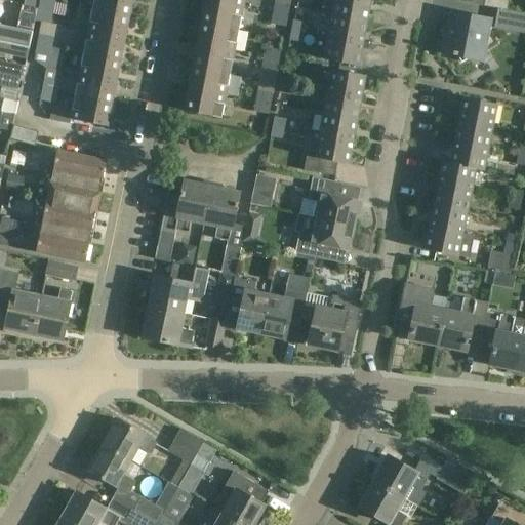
[(55,2),(46,0),(39,0),(38,8),(53,12),(55,2)]
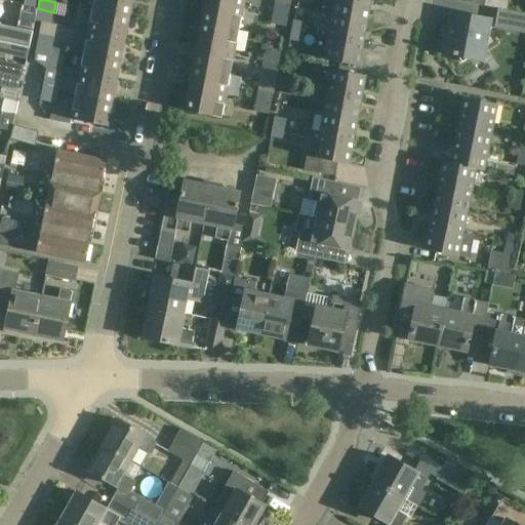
[(132,0),(94,0),(92,9),(129,17),(132,0)]
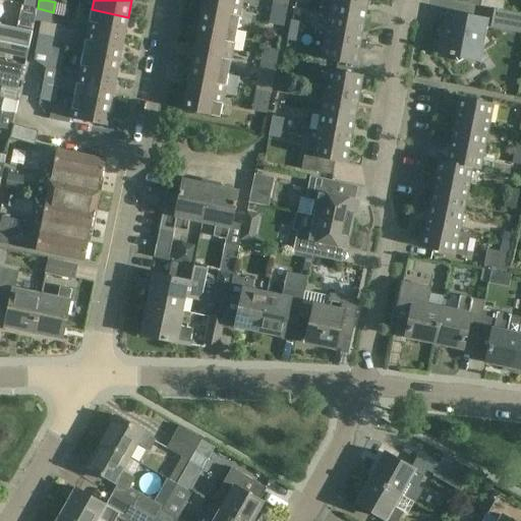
[(366,0),(335,0),(332,15),(363,21),(366,0)]
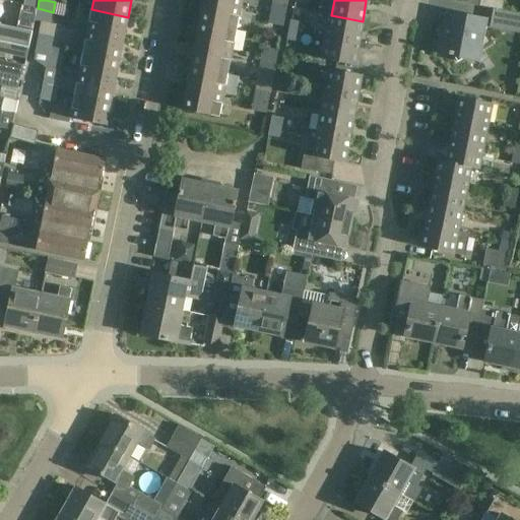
[(479,0),(478,7),(493,9),(503,11),(504,0),(479,0)]
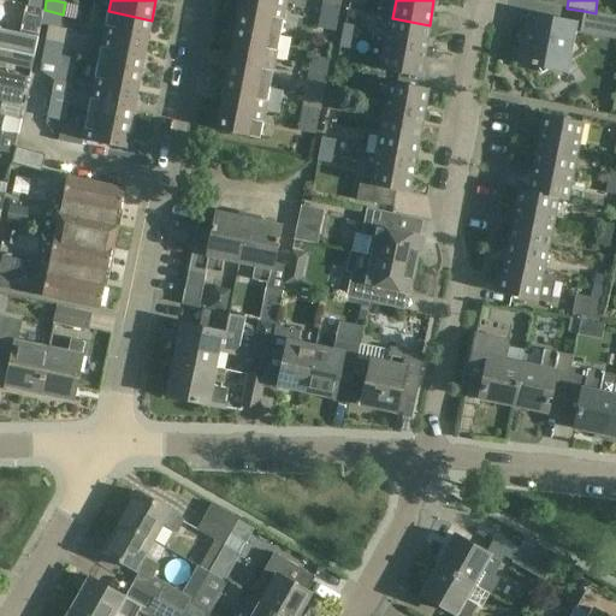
[(284,10),(242,1),(236,27),(279,35),(284,10)]
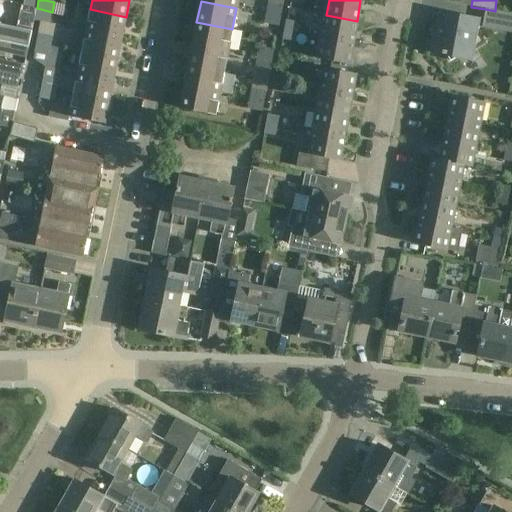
[(267,3),(266,13),(281,16),(283,6),(267,3)]
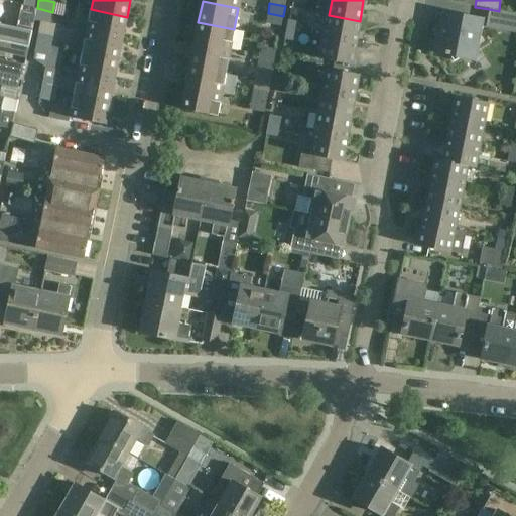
[(127,17),(91,9),(87,30),(123,38),(127,17)]
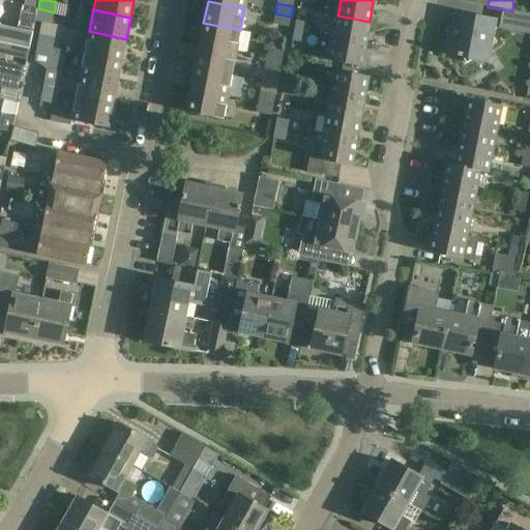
[(529,13),(512,11),(502,9),(499,28),(529,33),(529,13)]
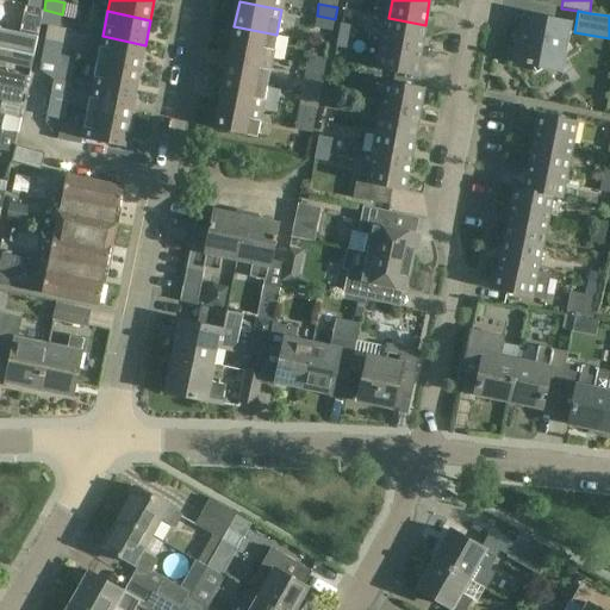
[(332,31),(335,19),(317,16),(315,27),(332,31)]
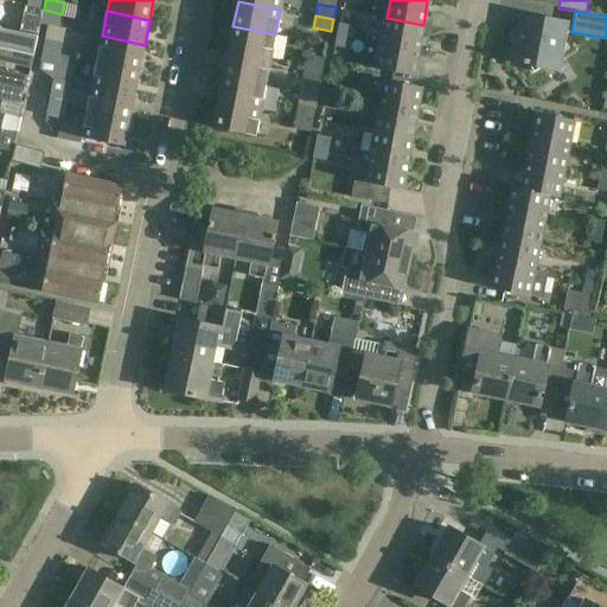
[(566,24),(522,16),(512,63),(529,65),(534,74),(568,49),(562,42),(566,24)]
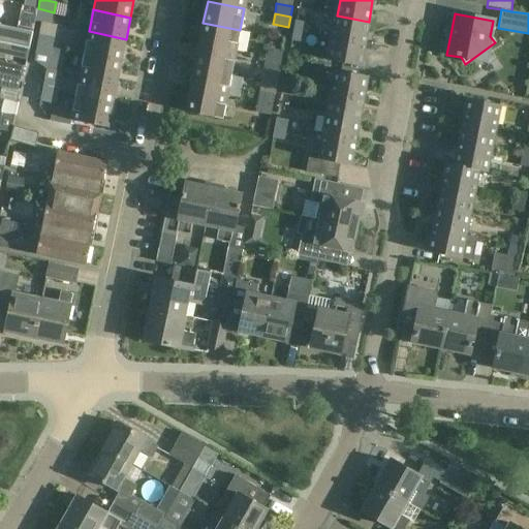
[(369,22),(337,16),(333,38),(365,44),(369,22)]
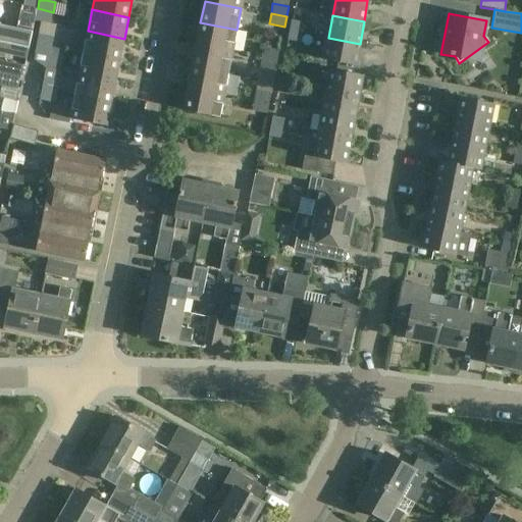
[(290,31),(302,33),(304,22),(292,20),(290,31)]
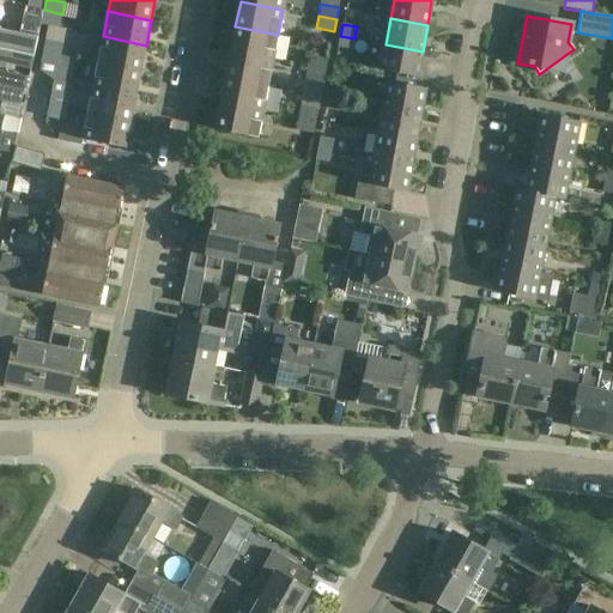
[(43,50),(61,54),(66,29),(48,26),(43,50)]
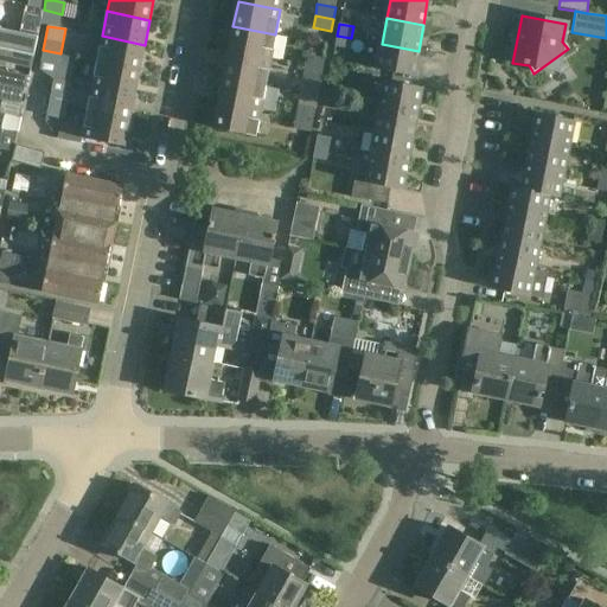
[(275,34),(232,26),(228,51),(270,59),(275,34)]
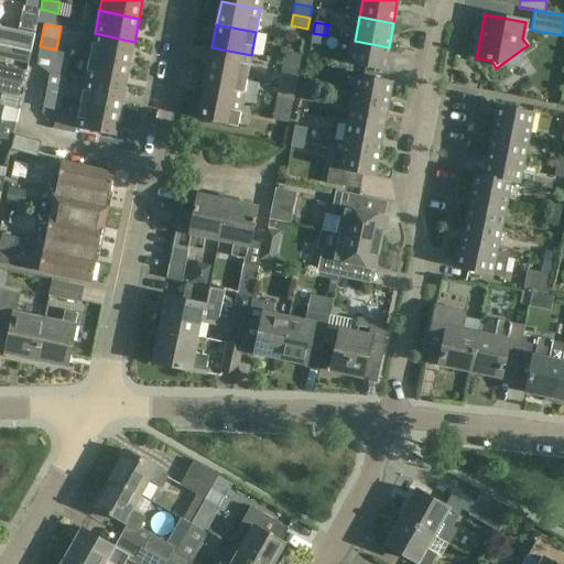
[(11,31),(0,28),(0,45),(31,52),(35,36),(11,31)]
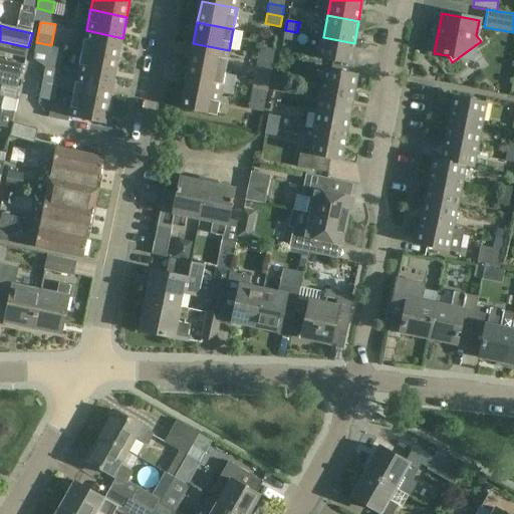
[(122,38),(86,30),(82,52),(118,59),(122,38)]
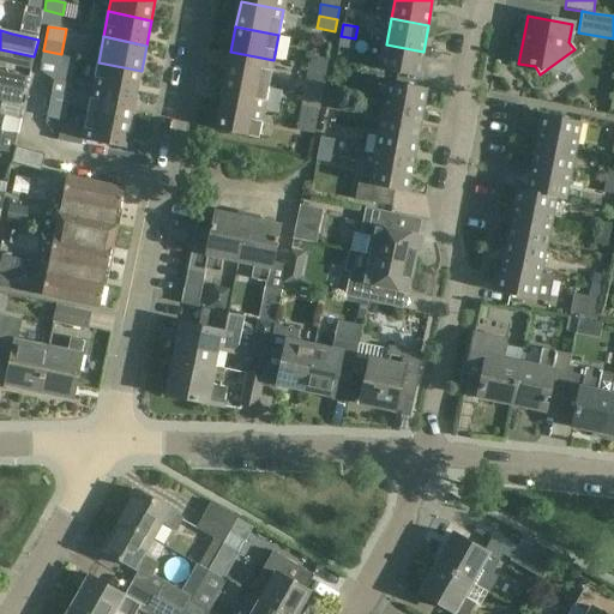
[(355,38),(341,36),(338,47),(353,49),(355,38)]
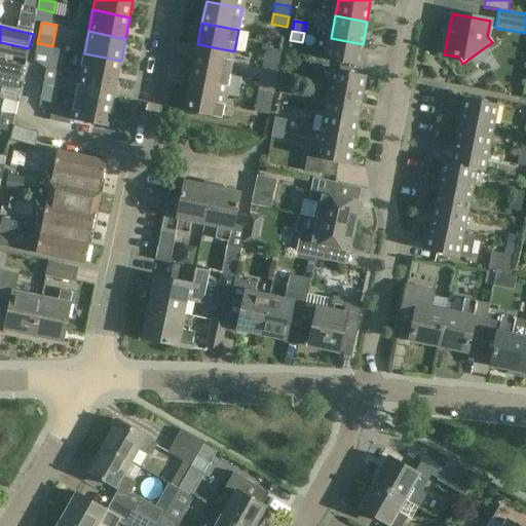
[(359,67),(363,44),(331,38),(327,61),(359,67)]
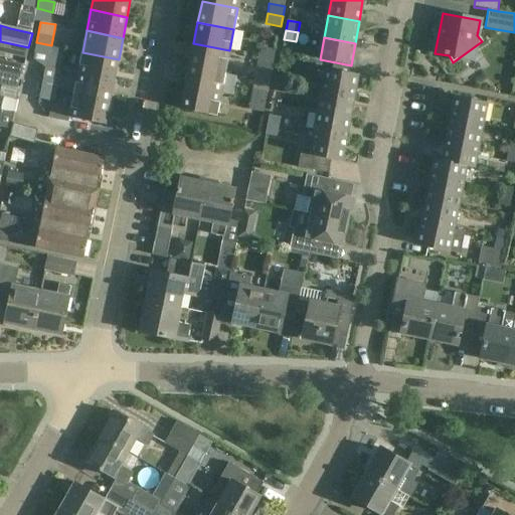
[(49,56),(51,45),(36,42),(34,53),(49,56)]
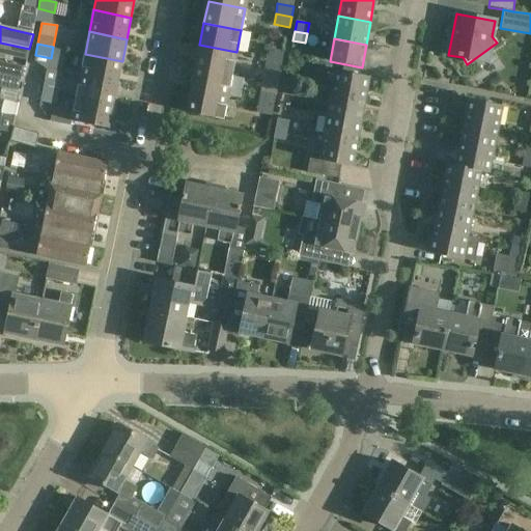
[(236,52),(199,45),(195,66),(232,74),(236,52)]
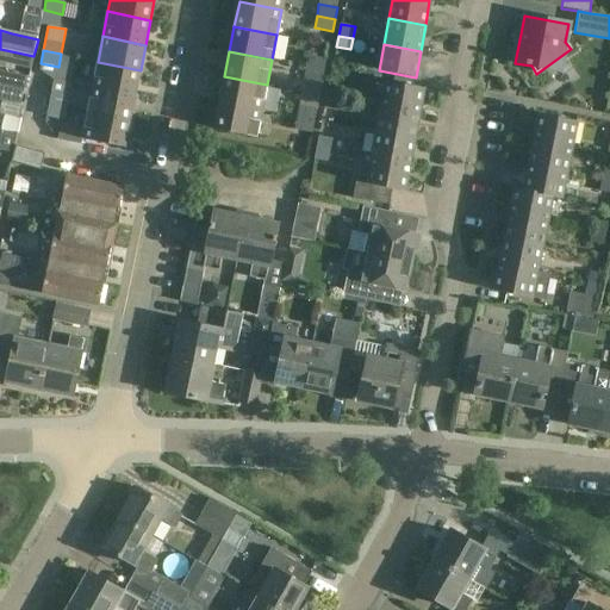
[(309,56),(306,67),(324,70),(327,58),(309,56)]
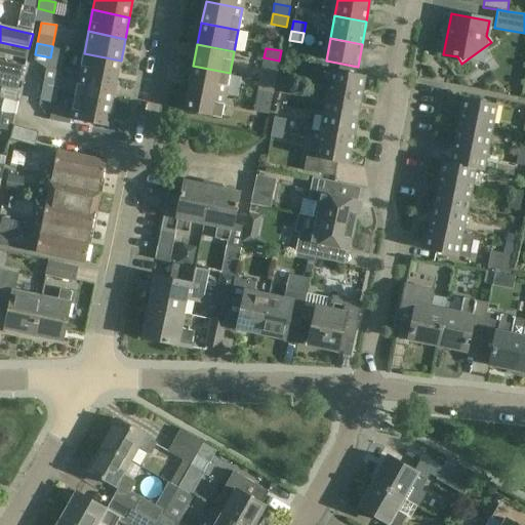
[(121,61),(84,53),(79,75),(116,82),(121,61)]
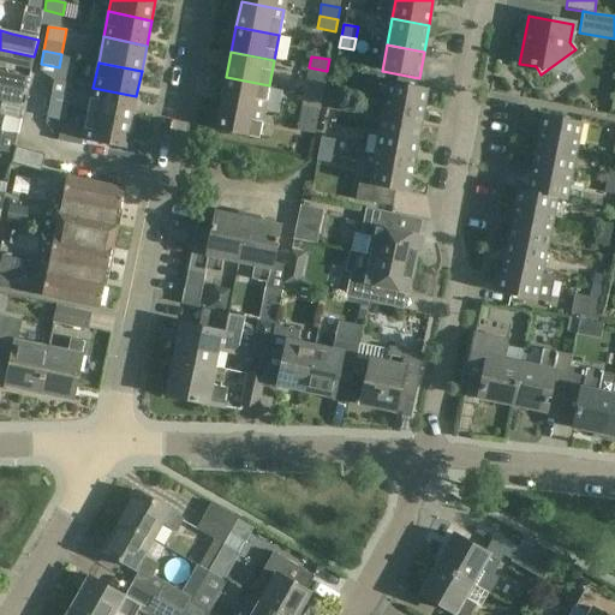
[(324,83),(327,71),(309,67),(306,79),(324,83)]
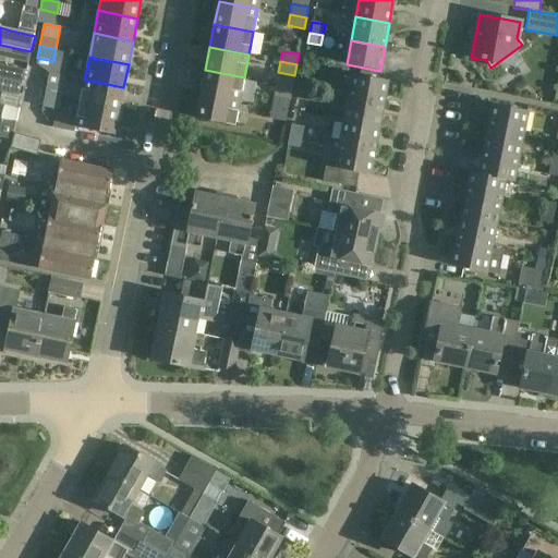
[(0,76),(22,82),(24,70),(0,64),(0,76)]
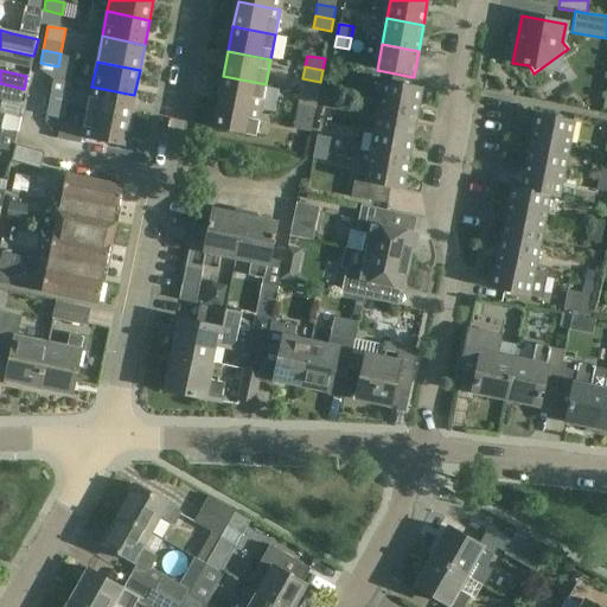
[(266,84),(223,76),(218,102),(261,110),(266,84)]
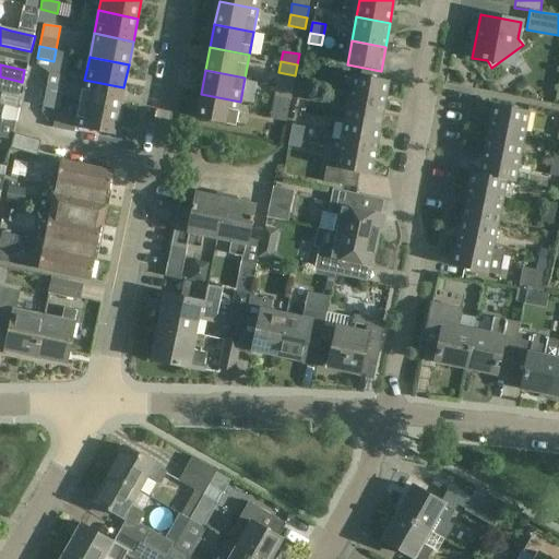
[(354,74),(349,98),(383,104),(388,80),(354,74)]
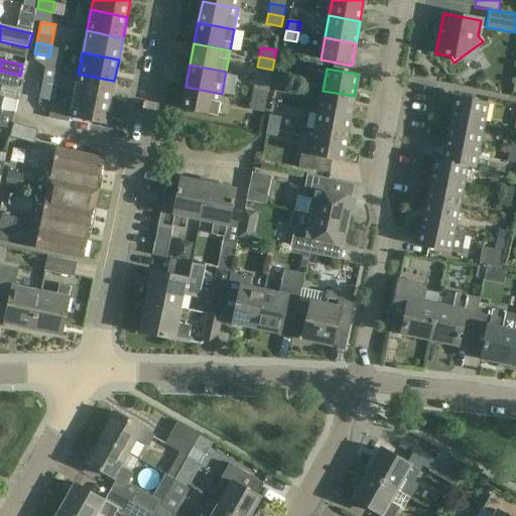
[(0,71),(0,84),(17,89),(20,76),(0,71)]
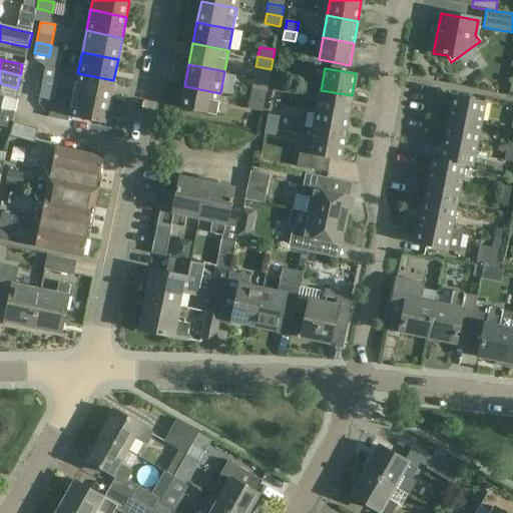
[(277,71),(275,82),(287,84),(289,74),(277,71)]
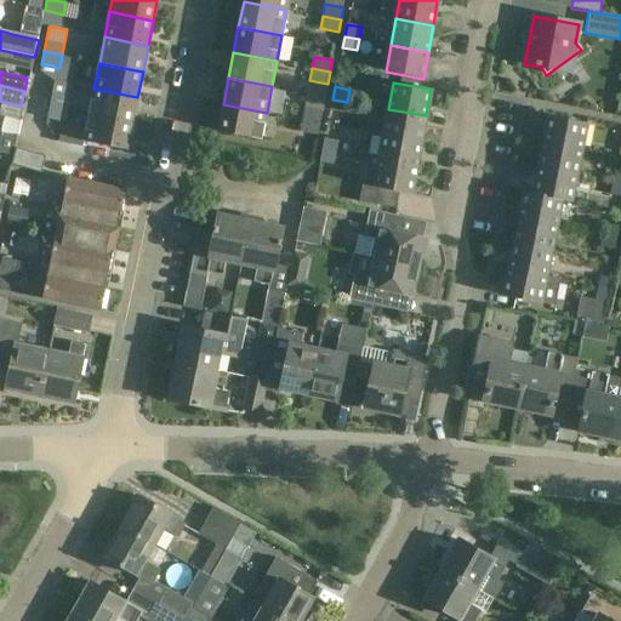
[(137,97),(93,89),(89,114),(132,124),(137,97)]
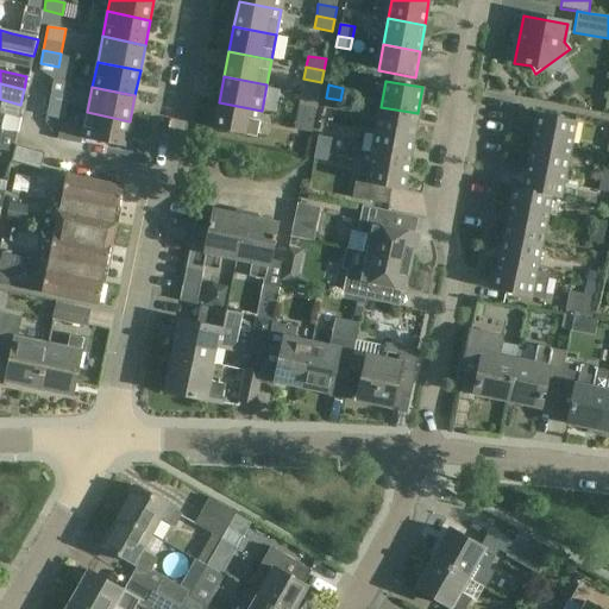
[(49,104),(67,107),(69,96),(51,93),(49,104)]
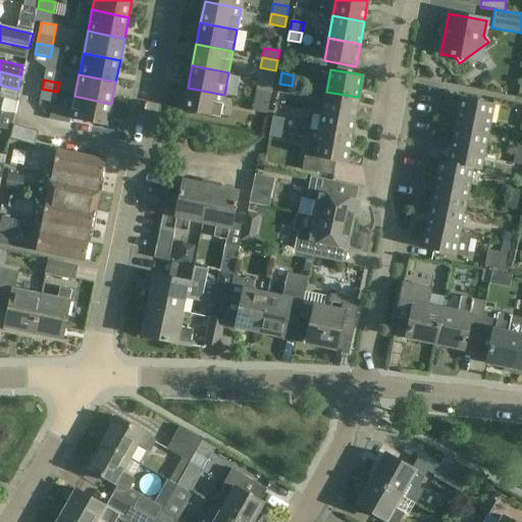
[(290,95),(292,86),(279,84),(277,93),(290,95)]
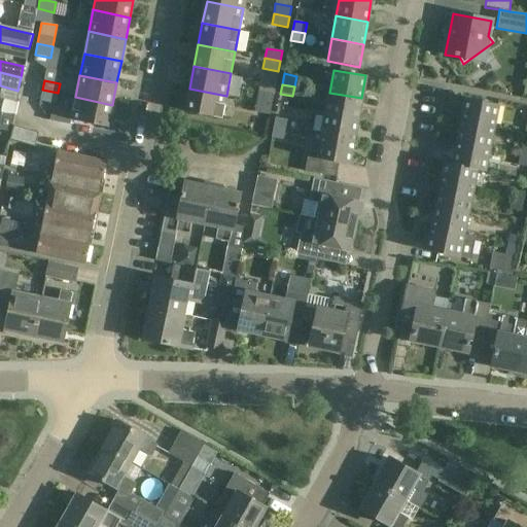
[(221,118),(226,96),(189,89),(185,111),(221,118)]
